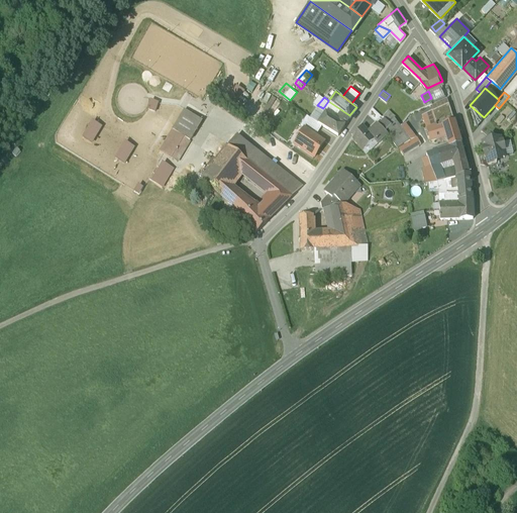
[(147,107),(156,109),(159,101),(150,98),(147,107)]
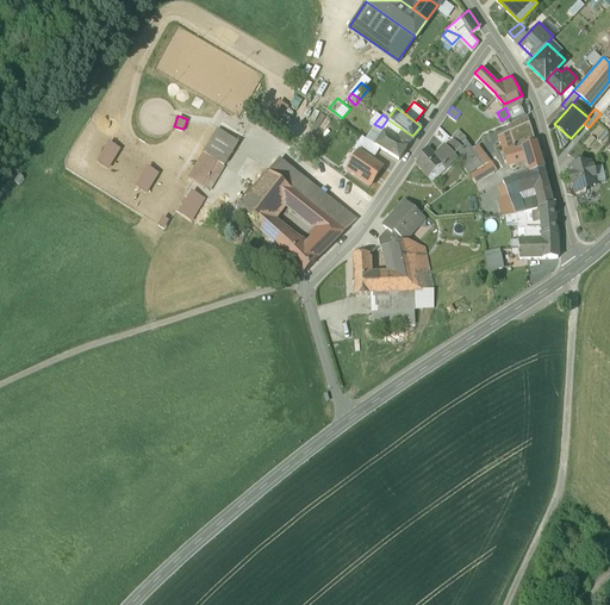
[(402,129),(387,119),(381,128),(384,130),(396,137),(402,129)]
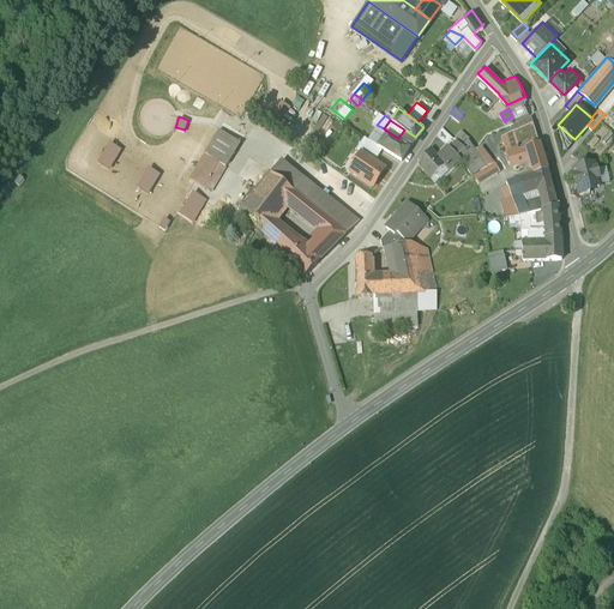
[(507,150),(539,142),(533,120),(503,133),(507,150)]
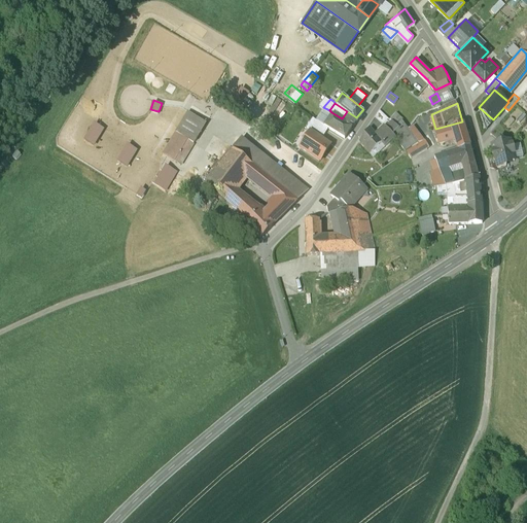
[(388,116),(379,107),(375,114),(383,121),(388,116)]
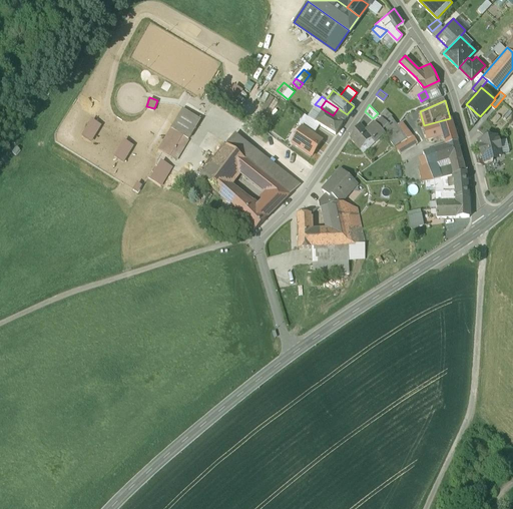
[(199,118),(182,107),(171,126),(182,134),(187,137),(191,132),(199,118)]
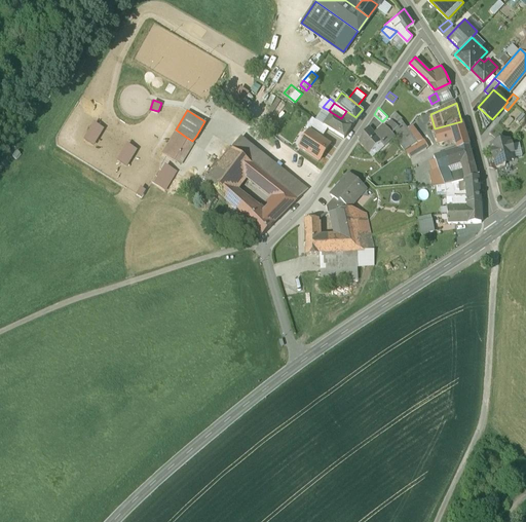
[(346,111),(341,118),(331,112),(324,123),(328,125),(343,136),(350,124),(355,117),(346,111)]
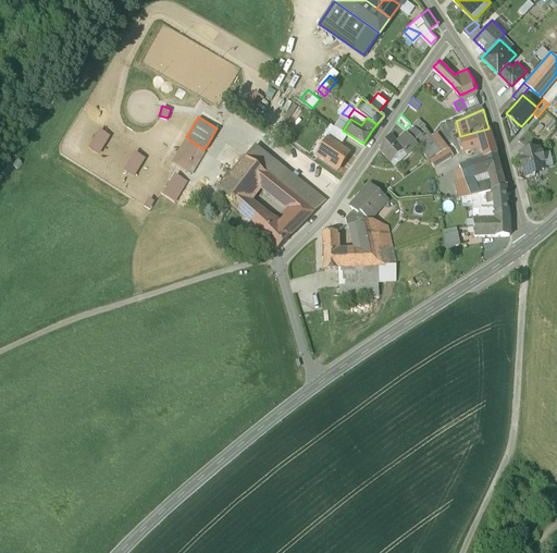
[(424,124),(418,118),(411,124),(415,127),(419,131),(424,125),(424,124)]
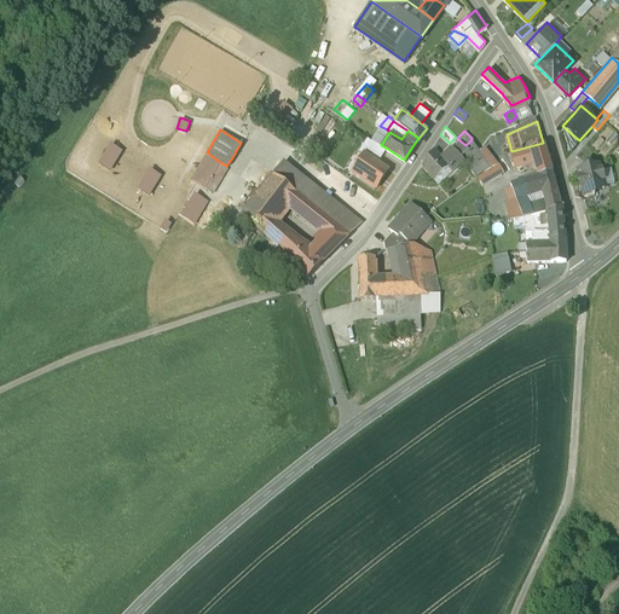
[(440,134),(432,146),(433,148),(438,152),(449,143),(450,143),(440,134)]
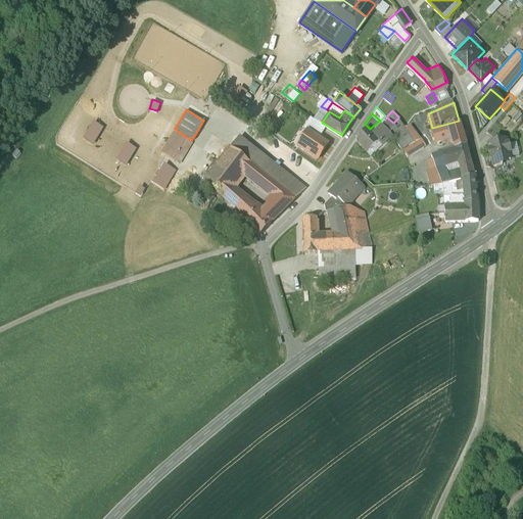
[(319,136),(326,125),(322,123),(311,115),(303,126),(307,129),(319,136)]
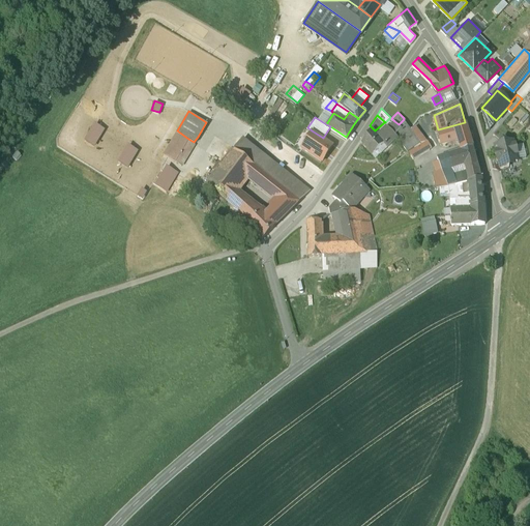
[(391,118),(390,117),(385,122),(384,122),(386,125),(388,127),(394,121),(391,118)]
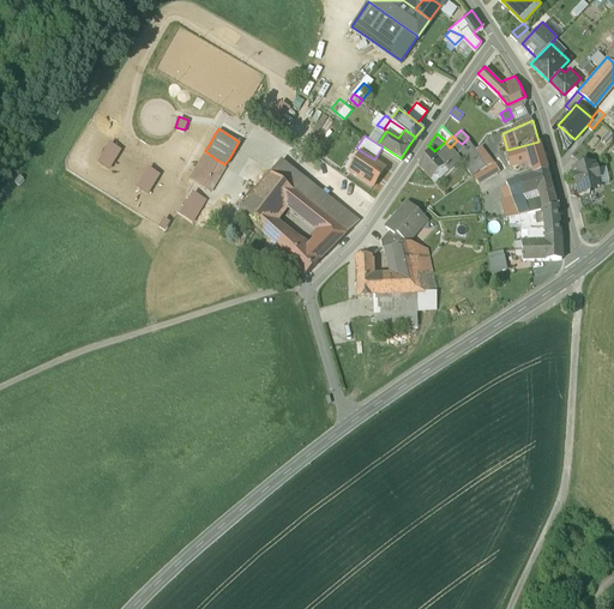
[(482,156),(468,138),(462,144),(464,146),(476,161),(481,157),(482,156)]
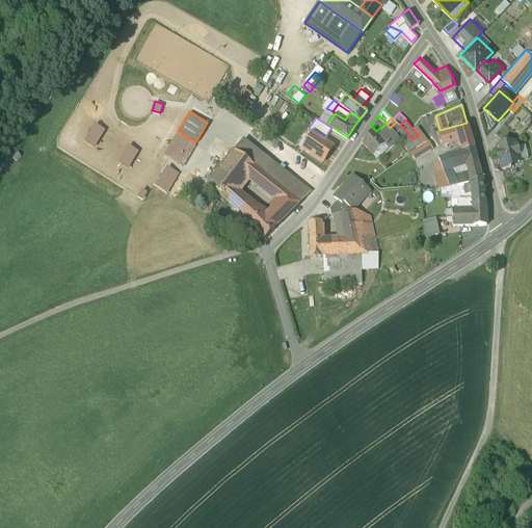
[(396,122),(390,128),(396,134),(402,127),(400,125),(396,122)]
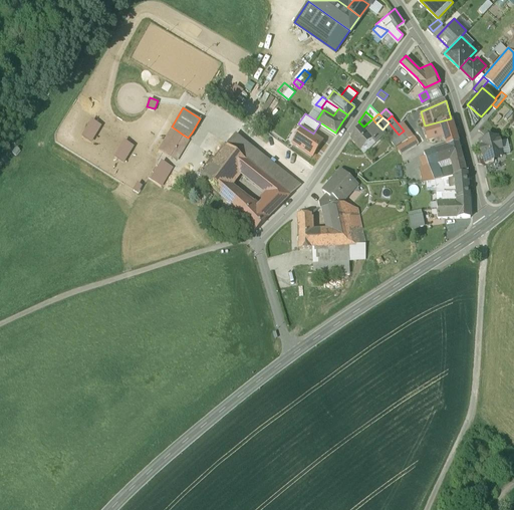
[(372,118),(363,126),(366,130),(374,121),(372,118)]
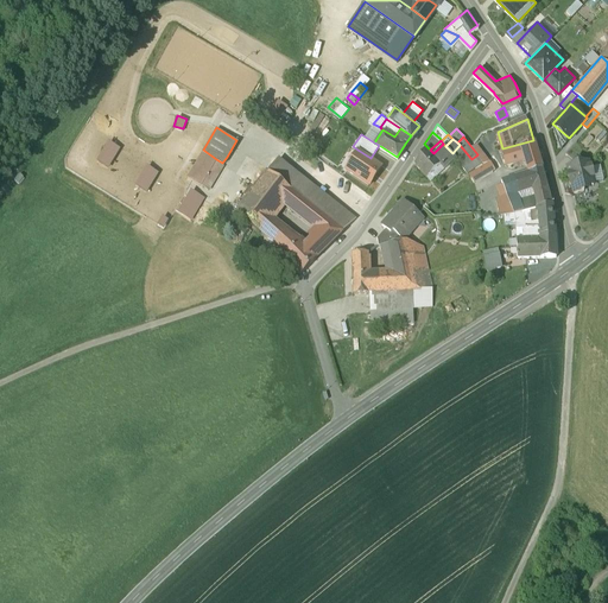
[(533,140),(502,148),(505,157),(506,162),(519,158),(524,156),(527,166),(529,170),(542,165),(533,140)]
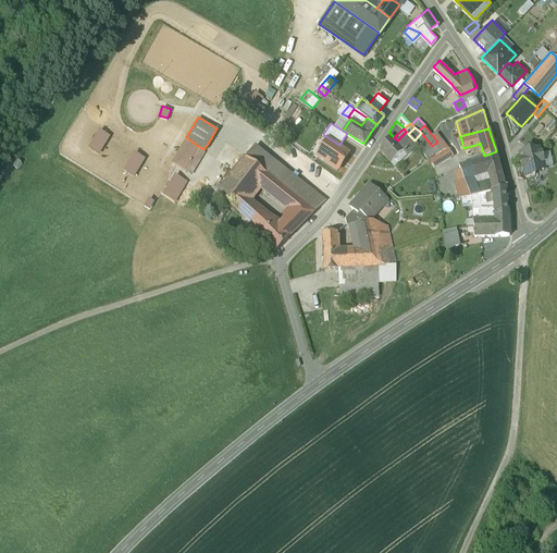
[(542,143),(527,128),(518,138),(527,146),(528,144),(534,147),(539,146),(542,143)]
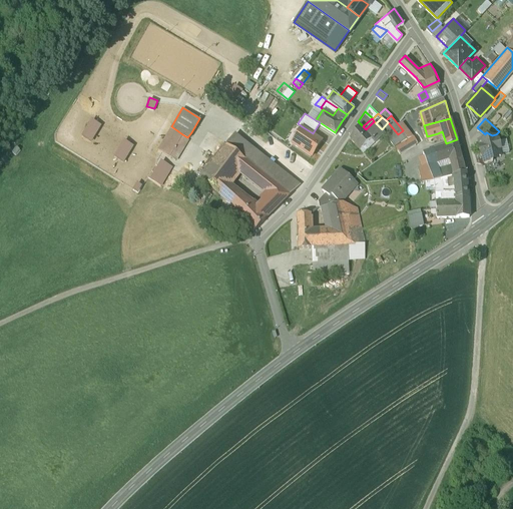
[(374,121),(366,129),(376,141),(376,142),(385,133),(382,129),(376,123),(374,121)]
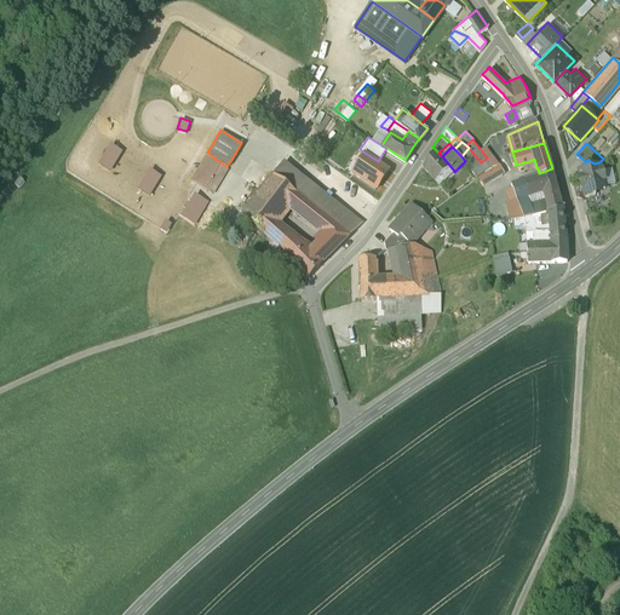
[(438,153),(434,148),(423,164),(441,184),(454,171),(442,156),(438,153)]
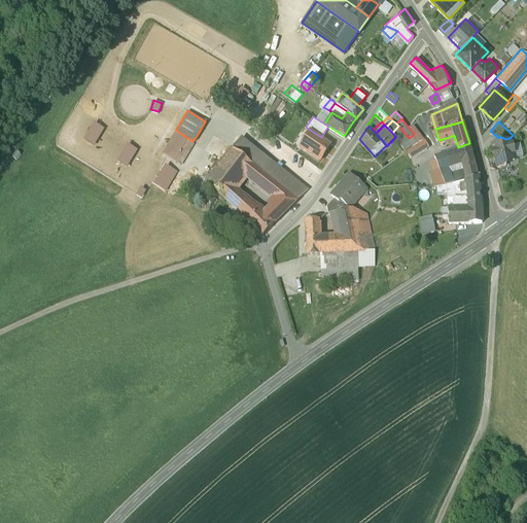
[(392,133),(395,137),(407,148),(413,143),(409,138),(398,126),(392,133)]
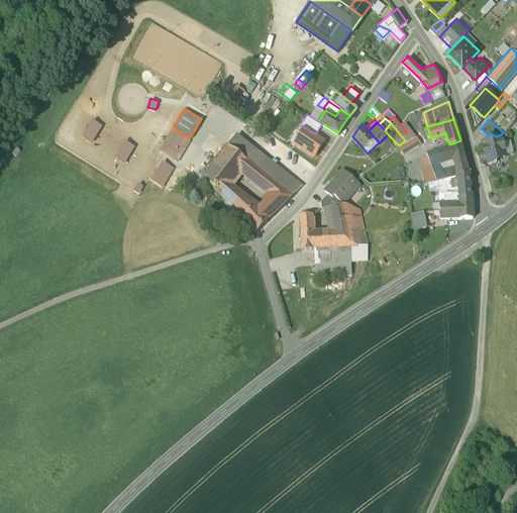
[(173,127),(172,127),(159,148),(177,160),(185,146),(180,142),(184,135),(173,127)]
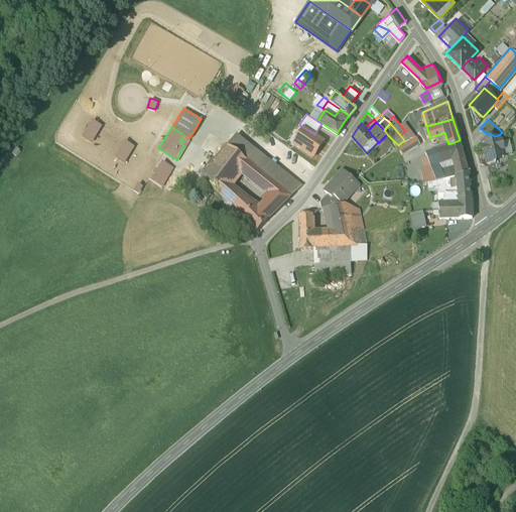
[(314,134),(303,127),(293,142),(313,154),(324,139),(314,134)]
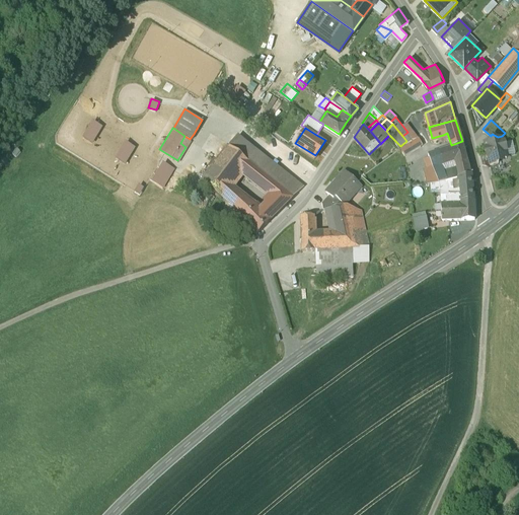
[(498,137),(492,134),(491,136),(488,140),(484,141),(486,147),(485,147),(487,155),(488,155),(490,163),(498,161),(498,157),(506,155),(506,153),(505,149),(506,148),(504,141),(504,140),(503,141),(502,136),(498,137)]
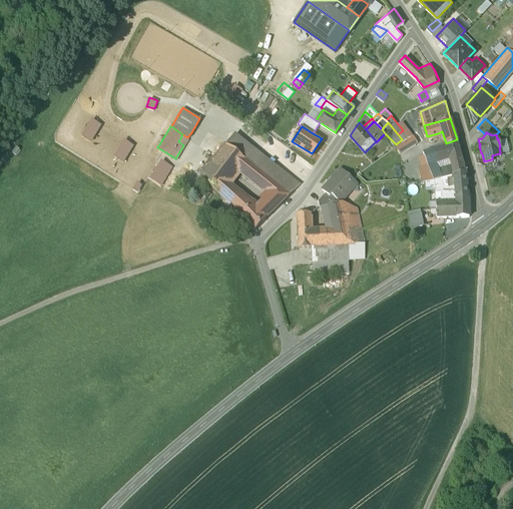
[(506,137),(498,139),(500,146),(499,147),(500,151),(509,149),(506,137)]
